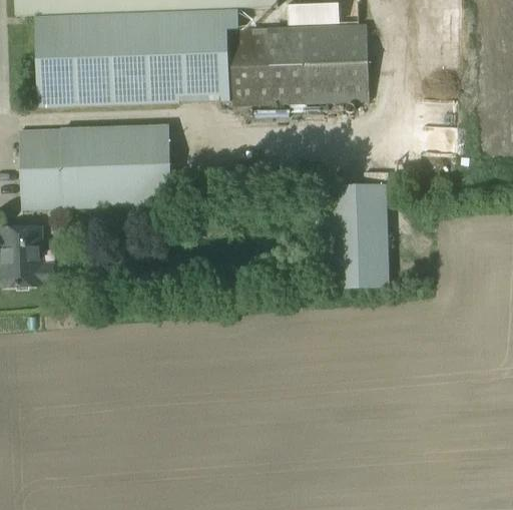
[(13,0),(15,16),(156,10),(205,9),(279,6),(278,0),(13,0)]
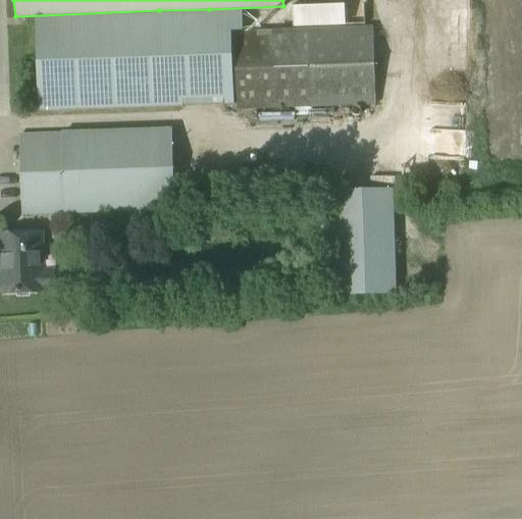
[(257,7),(258,28),(274,28),(273,7),(257,7)]
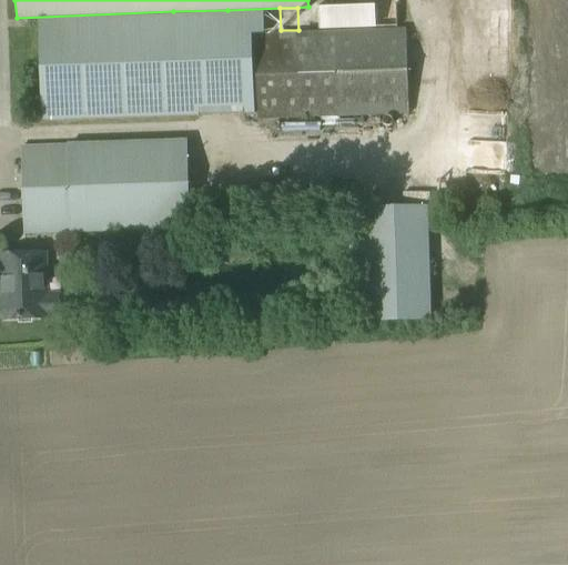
[(263,10),(38,19),(42,119),(254,112),(253,92),(251,31),(263,31),(263,10)]
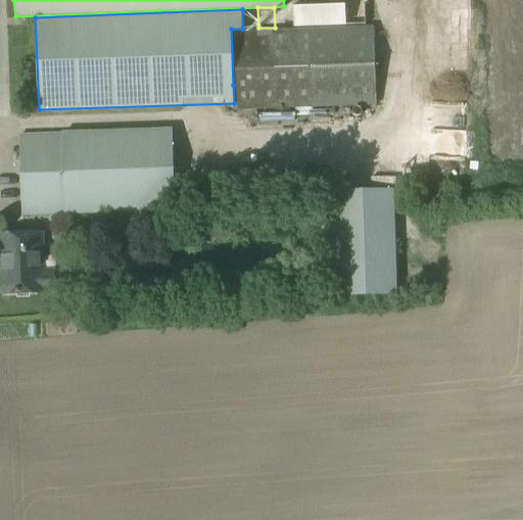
[(233,85),(234,107),(376,102),(373,24),(275,28),(258,28),(242,29),(231,29),(233,85)]
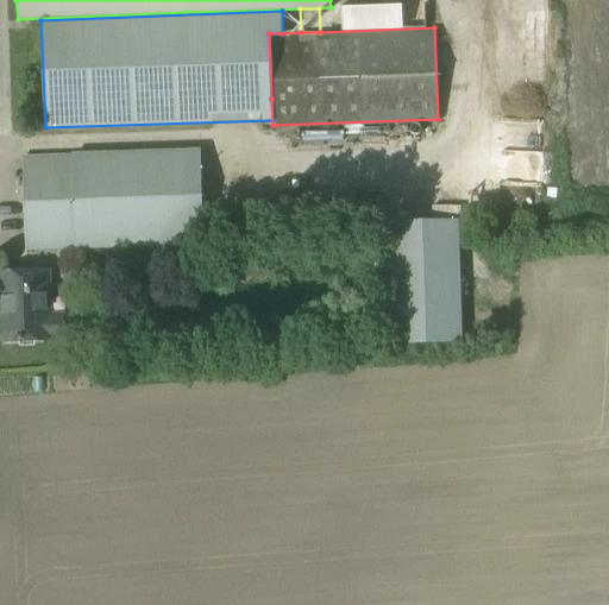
[(46,152),(23,153),(26,250),(32,250),(56,249),(205,241),(200,145),(46,152)]
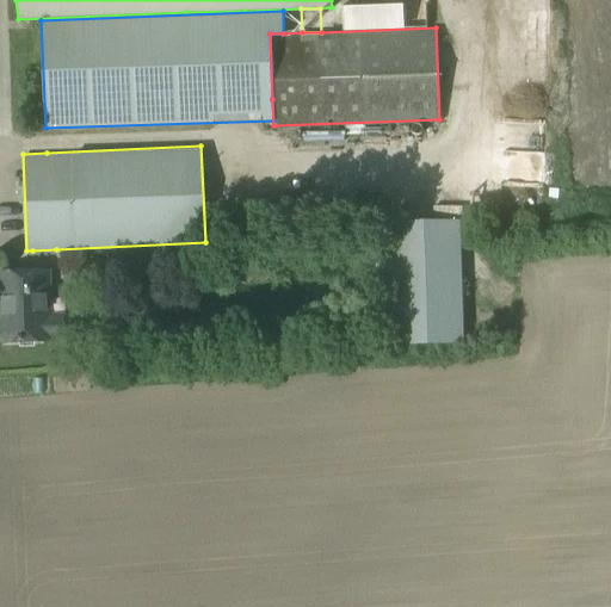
[(389,273),(390,344),(464,342),(461,218),(388,221),(388,236),(376,236),(377,273),(389,273)]
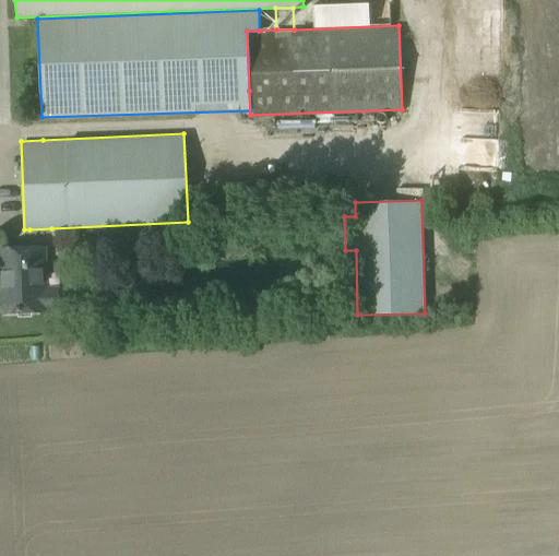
[(6,311),(27,311),(61,311),(69,304),(69,294),(60,285),(46,286),(45,247),(0,248),(0,280),(0,281),(4,281),(6,311)]
